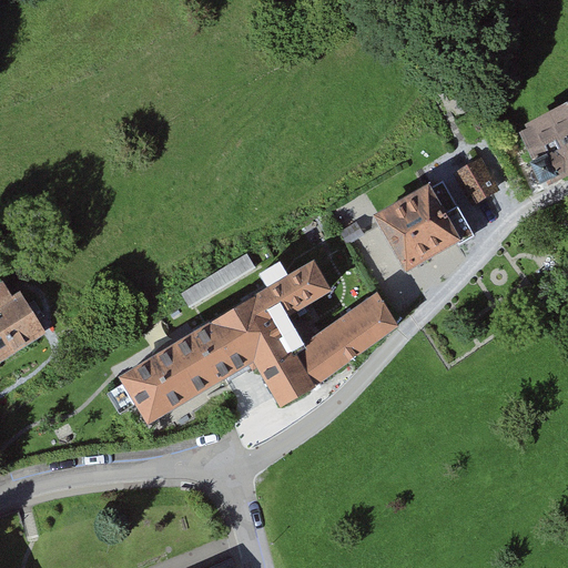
[(567,171),(567,107),(530,124),(543,154),(533,158),(543,183),(567,171)]
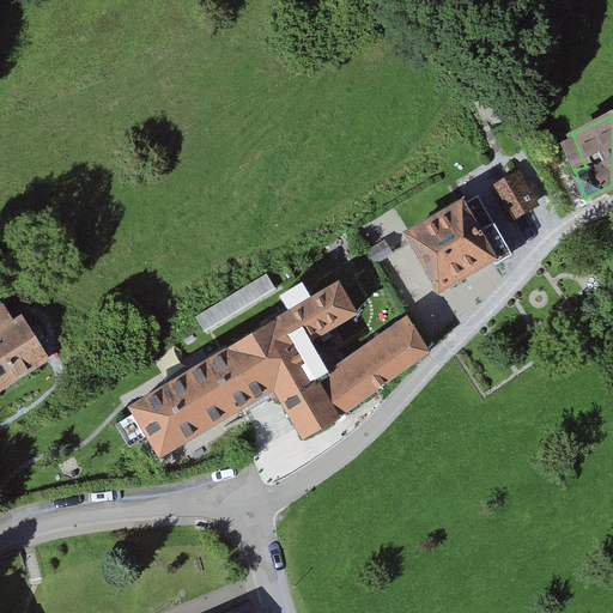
[(540,206),(520,173),(492,188),(511,222),(540,206)]
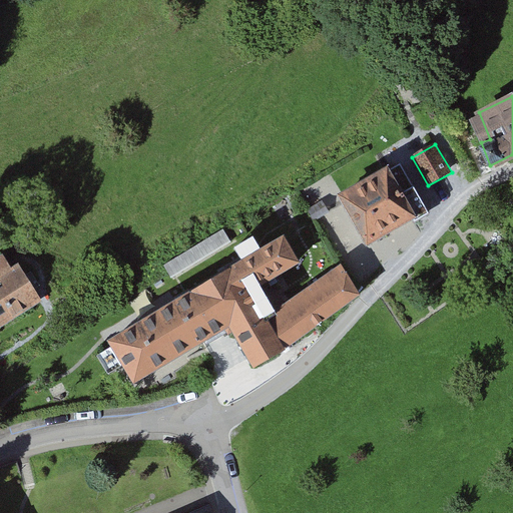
[(390,172),(388,167),(339,196),(368,247),(416,217),(428,210),(402,164),(390,172)]
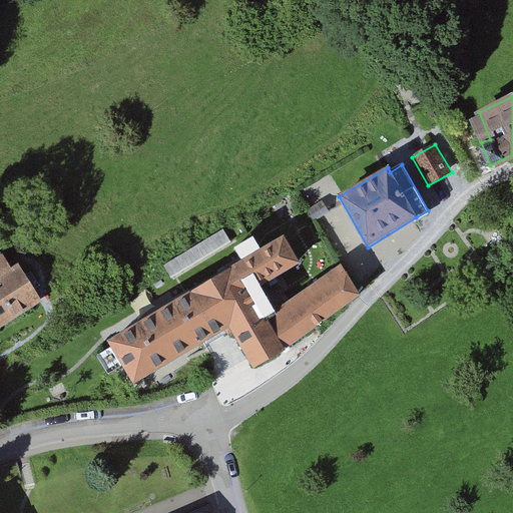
[(300,264),(284,236),(108,342),(134,386),(232,329),(255,369),(360,296),(342,265),(267,316),(252,292),(300,264)]
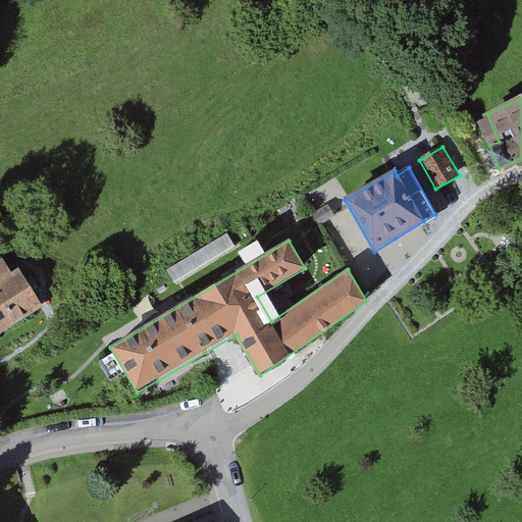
[(1,261),(0,261),(0,336),(43,310),(18,273),(11,277),(1,261)]
